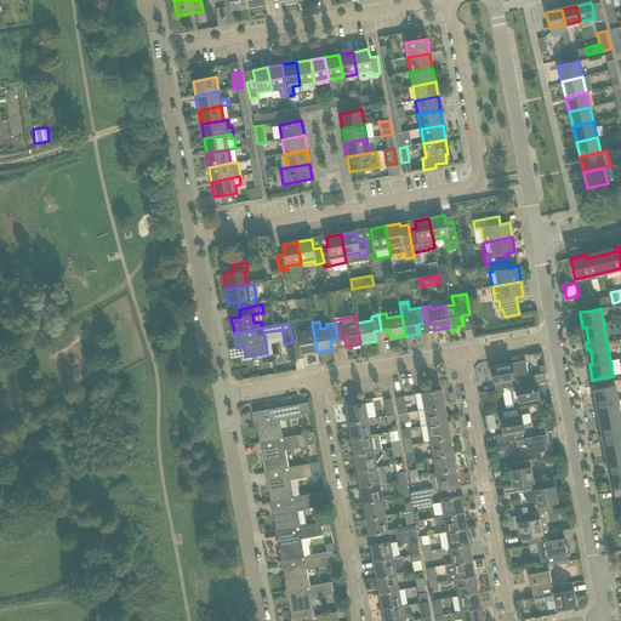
[(317,352),(312,323),(306,324),(290,328),(292,342),(292,346),(300,345),(302,354),(317,352)]
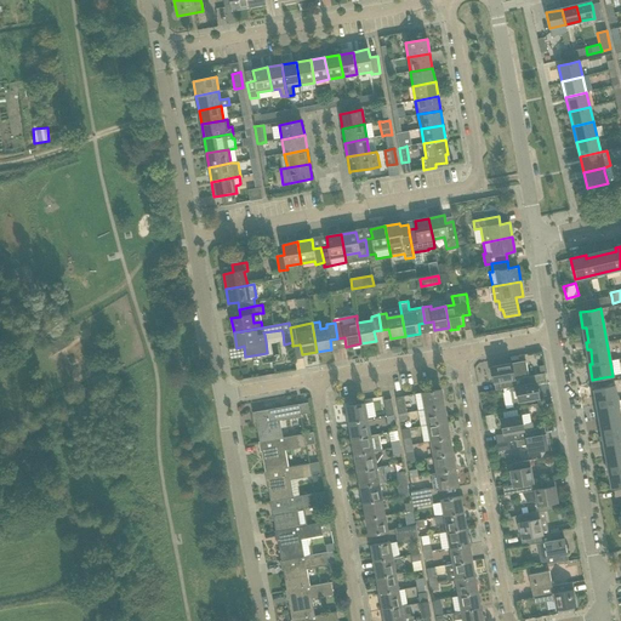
[(514,379),(529,376),(528,376),(525,362),(525,360),(491,368),(489,369),(491,376),(493,376),(494,382),(497,382),(499,389),(510,387),(517,386),(514,379)]
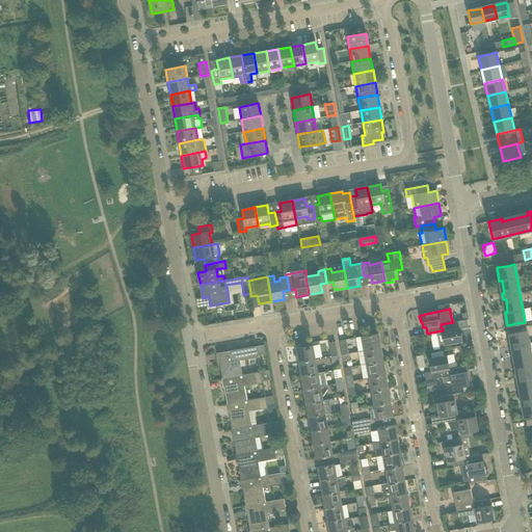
[(461,341),(459,327),(456,328),(455,322),(453,322),(441,324),(443,330),(436,331),(439,345),(461,341)]
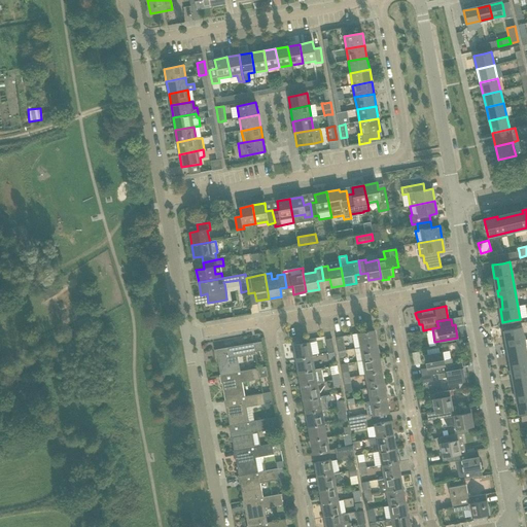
[(526,412),(526,357),(522,327),(504,330),(506,344),(508,343),(514,369),(511,369),(512,376),(515,375),(519,400),(517,400),(519,414),(526,412)]
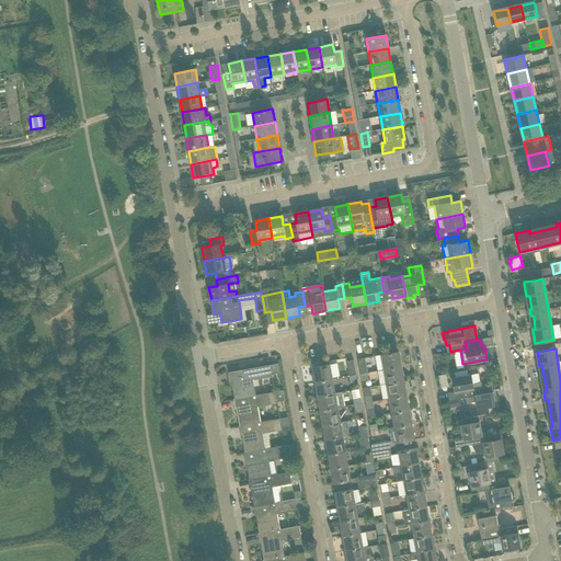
[(399,352),(381,355),(384,369),(385,369),(401,367),(399,352)]
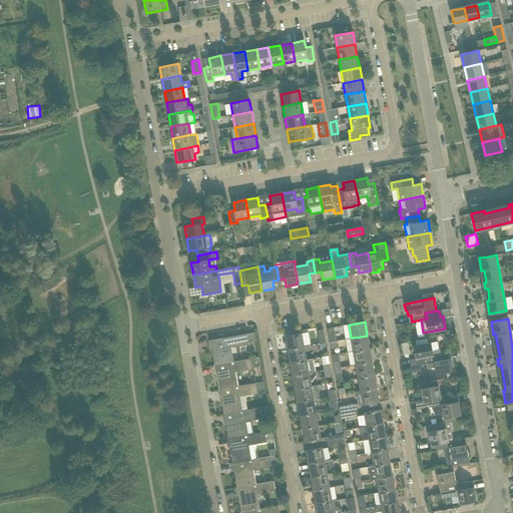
[(336,341),(334,328),(327,329),(330,342),(336,341)]
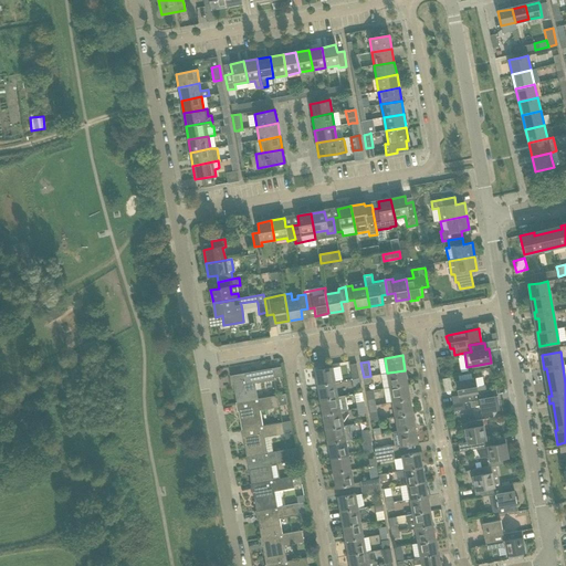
[(359,378),(356,364),(349,365),(352,379),(359,378)]
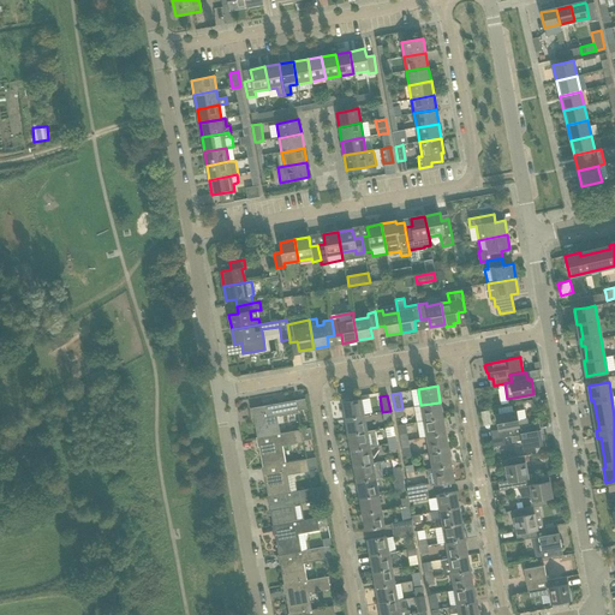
[(276,417),(298,412),(298,410),(308,407),(305,399),(296,400),(251,408),(252,418),(254,418),(257,437),(280,434),(276,417)]
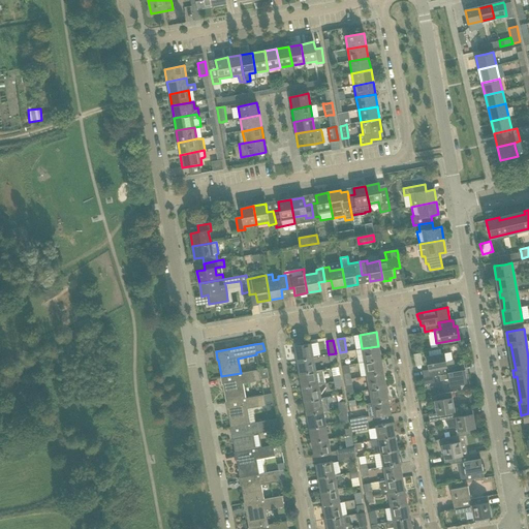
[(294,346),(297,361),(313,358),(311,343),(294,346)]
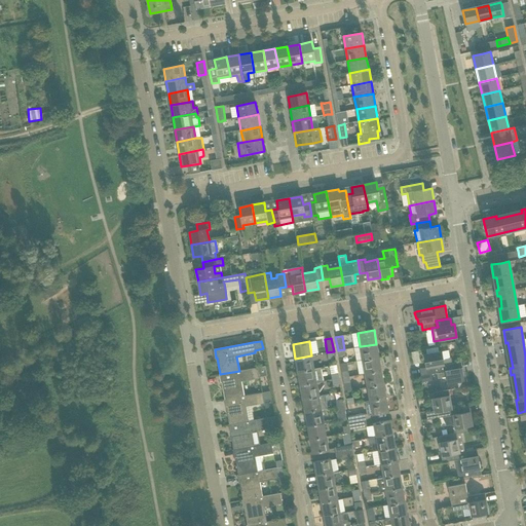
[(379,358),(376,344),(361,346),(360,346),(354,347),(357,362),(363,361),(379,358)]
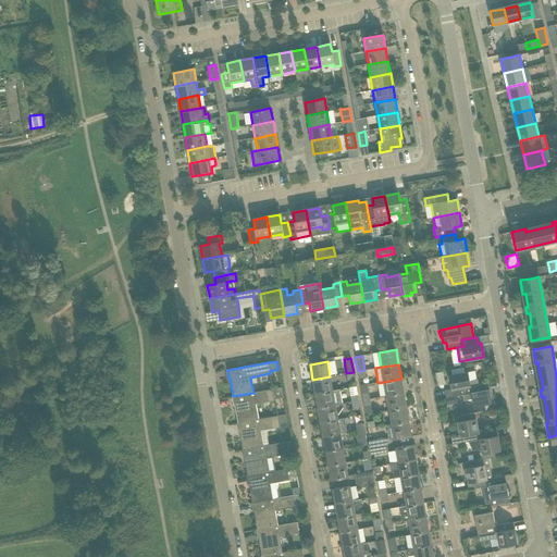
[(479,385),(478,380),(469,381),(468,372),(449,375),(452,390),(455,390),(456,396),(462,395),(471,393),(470,386),(479,385)]
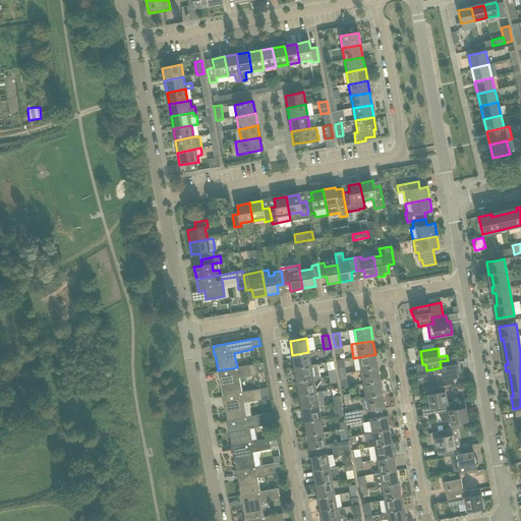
[(310,365),(308,352),(292,355),(295,368),(310,365)]
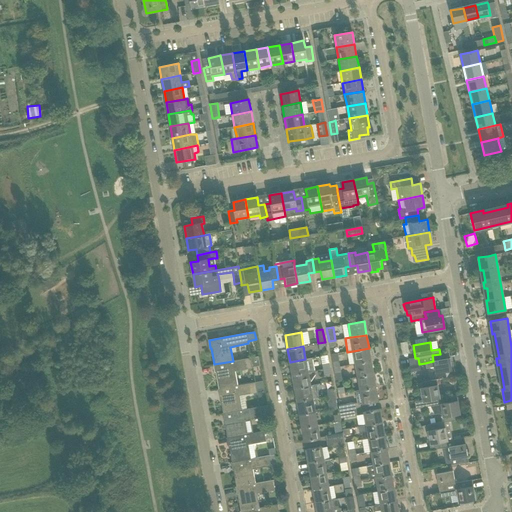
[(371,361),(369,348),(353,351),(355,364),(371,361)]
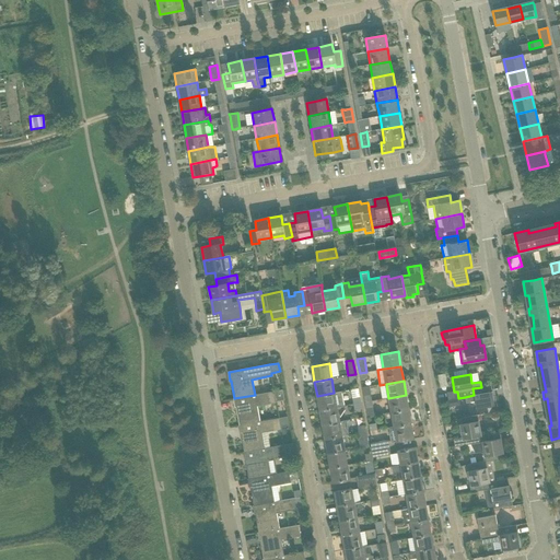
[(487,386),(481,387),(473,388),(474,395),(465,397),(466,403),(475,401),(476,409),(494,406),(492,392),(488,393),(487,386)]
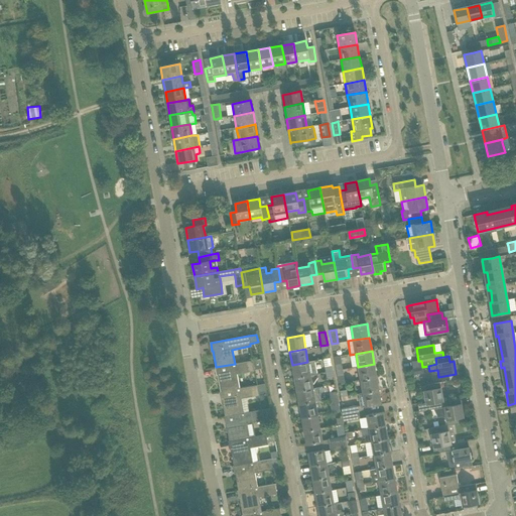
[(255,372),(254,369),(257,368),(257,370),(261,370),(260,368),(262,367),(261,359),(235,364),(216,367),(215,367),(216,375),(217,375),(221,392),(239,388),(237,375),(255,372)]
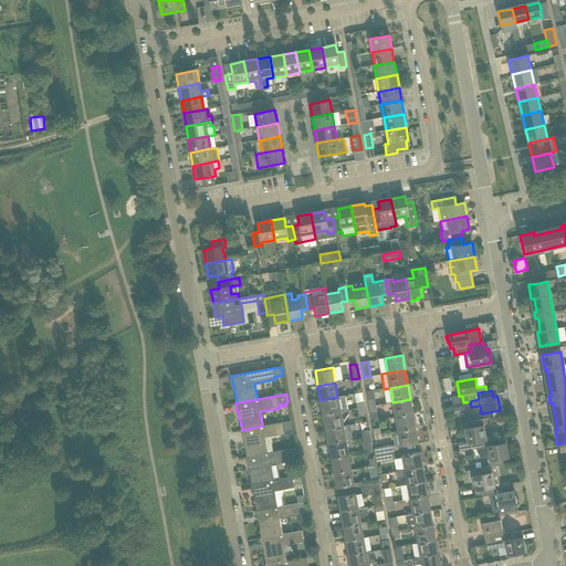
[(337,397),(321,400),(323,415),(347,410),(345,396),(337,397)]
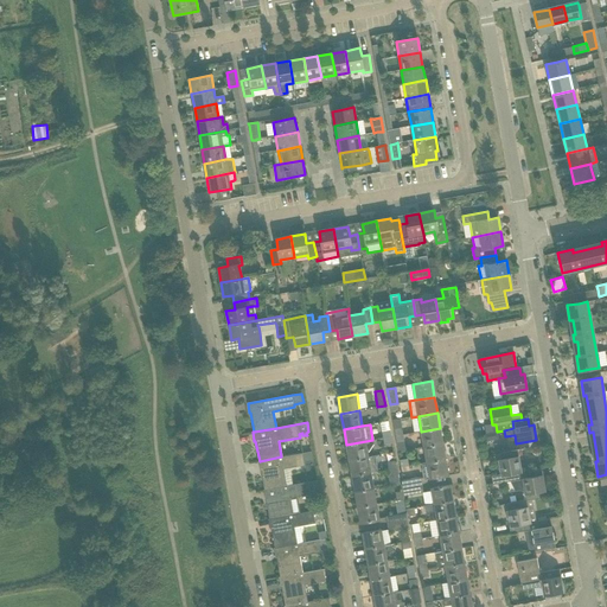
[(442,443),(440,428),(421,432),(425,447),(442,443)]
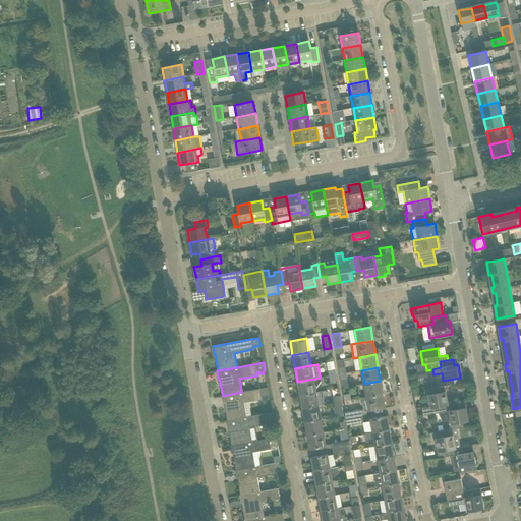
[(321,381),(321,378),(320,378),(297,382),(299,395),(315,393),(315,390),(321,381)]
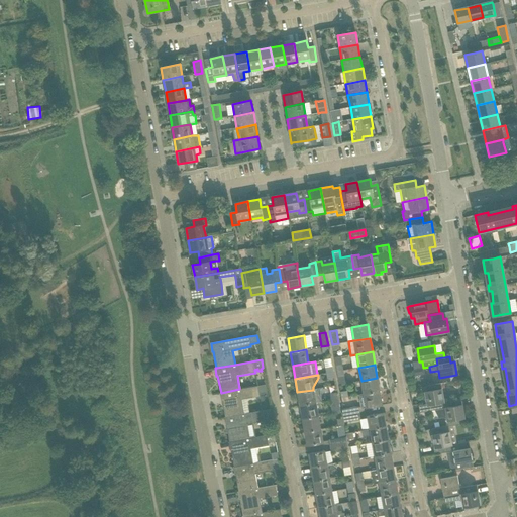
[(380,391),(377,378),(362,381),(364,394),(380,391)]
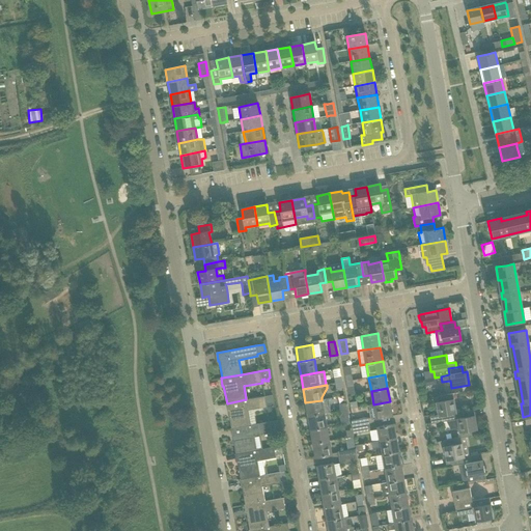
[(436,402),(434,402),(436,411),(438,411),(439,416),(442,415),(443,422),(447,421),(450,420),(457,419),(455,413),(453,399),(452,394),(438,396),(439,401),(436,402)]
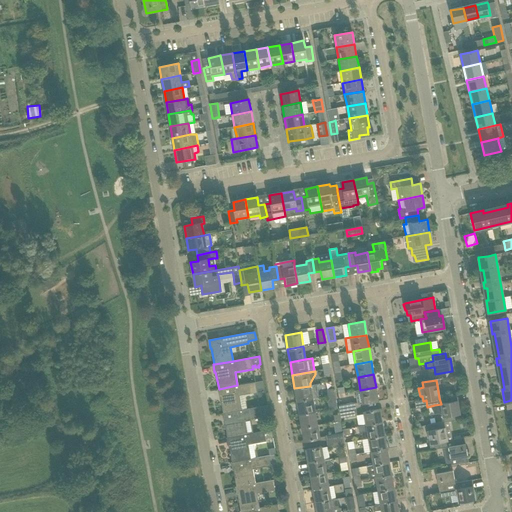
[(239,397),(257,393),(257,390),(264,389),(262,381),(237,385),(219,389),(217,389),(219,397),(220,396),(223,413),(242,410),(239,397)]
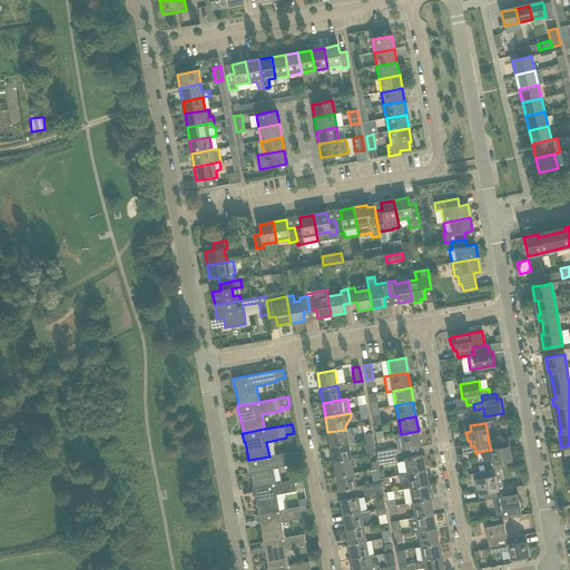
[(352,428),(345,430),(327,432),(331,448),(347,444),(355,443),(352,428)]
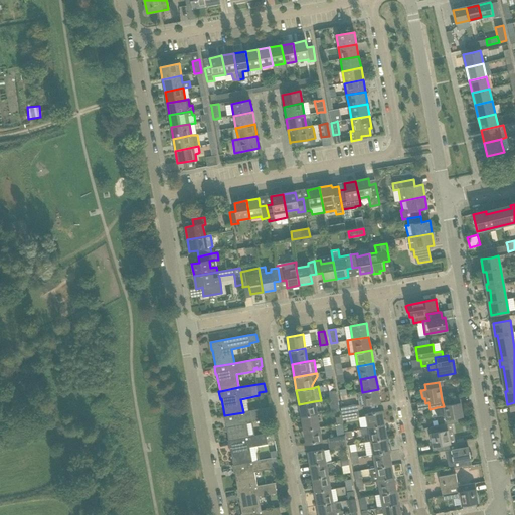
[(362,392),(358,393),(360,406),(364,406),(370,405),(380,403),(378,389),(362,392)]
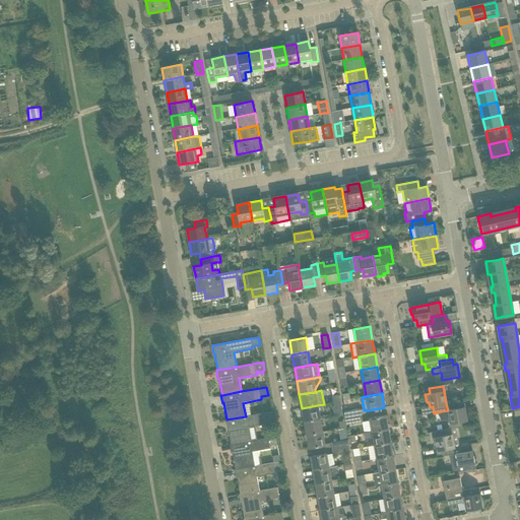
[(467,420),(464,407),(461,407),(460,401),(446,404),(448,410),(441,411),(443,420),(446,420),(450,423),(451,429),(465,427),(464,420),(467,420)]
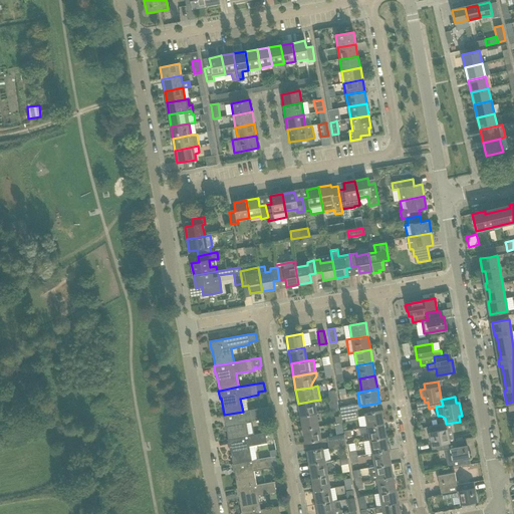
[(316,414),(313,401),(298,404),(300,417),(316,414)]
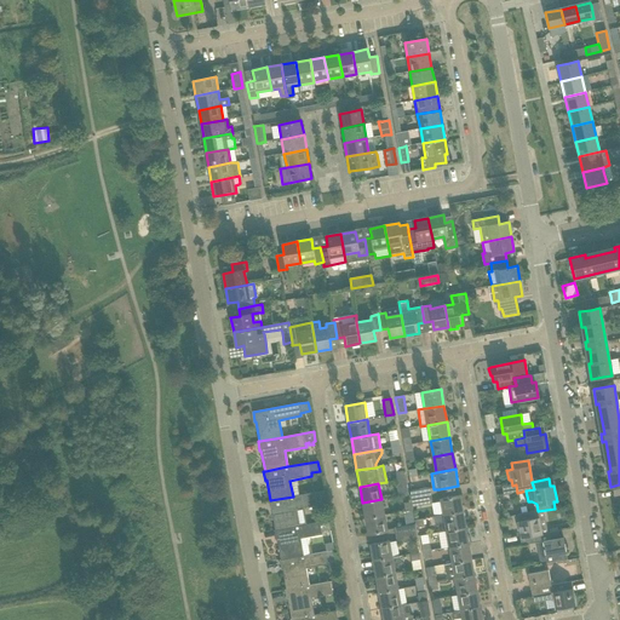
[(430,488),(418,491),(409,492),(412,499),(431,495),(430,488)]
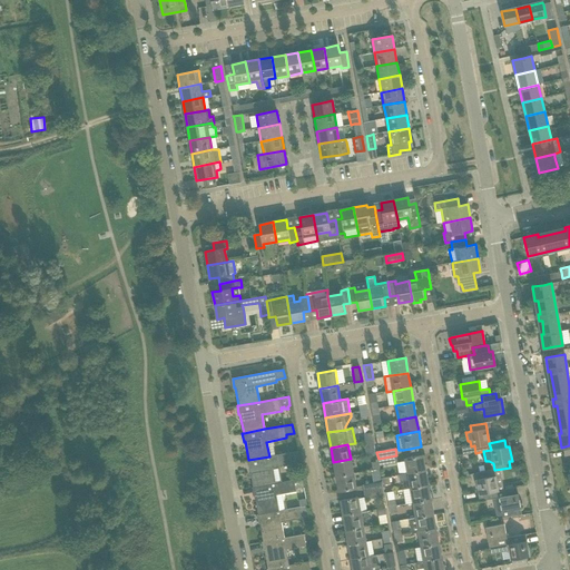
[(248,460),(247,460),(248,469),(251,469),(254,488),(274,483),(272,469),(279,468),(292,465),(291,464),(300,462),(297,451),(290,452),(275,455),(269,457),(248,460)]
